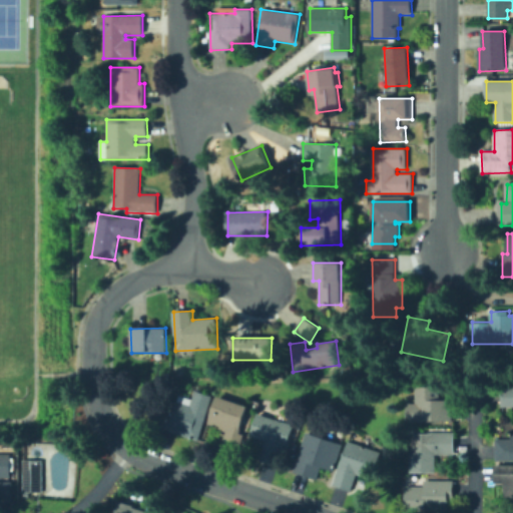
[(339,377),(338,367),(347,366),(348,376),(339,377)]
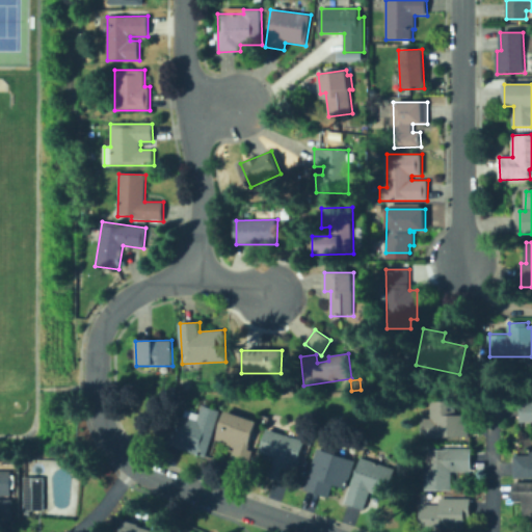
[(470,415),(470,437),(422,437),(422,419),(432,419),(431,402),(455,402),(455,415),(470,415)]
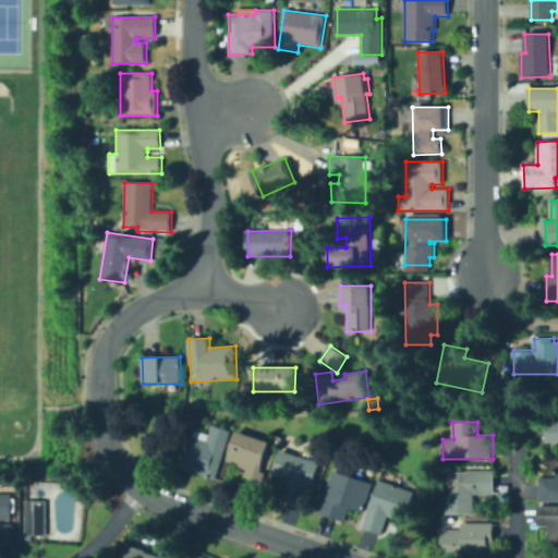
[(557,443),(545,443),(545,422),(557,422),(557,443)]
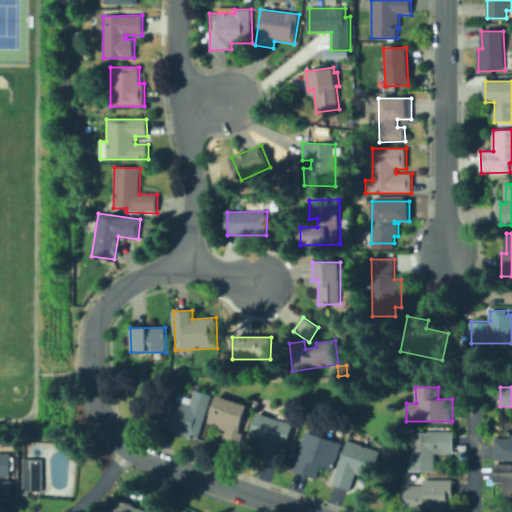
[(214,396),(199,441),(160,428),(170,398),(178,401),(180,395),(192,399),(195,390),(214,396)]
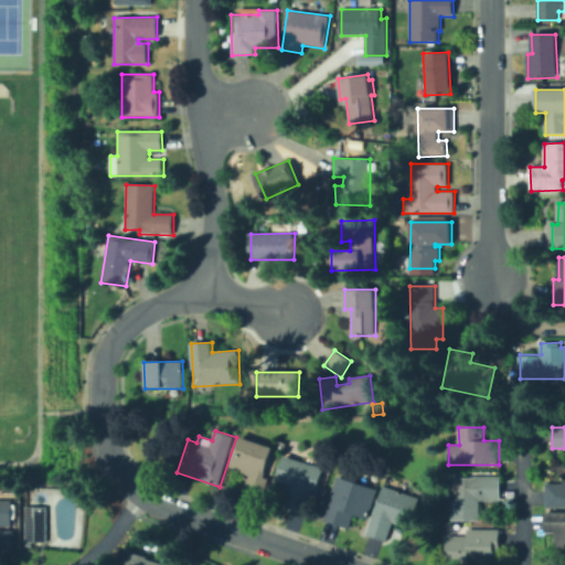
[(269,479),(263,500),(244,493),(249,476),(242,473),(243,471),(230,467),(240,437),(274,448),(265,473),(264,478),(269,479)]
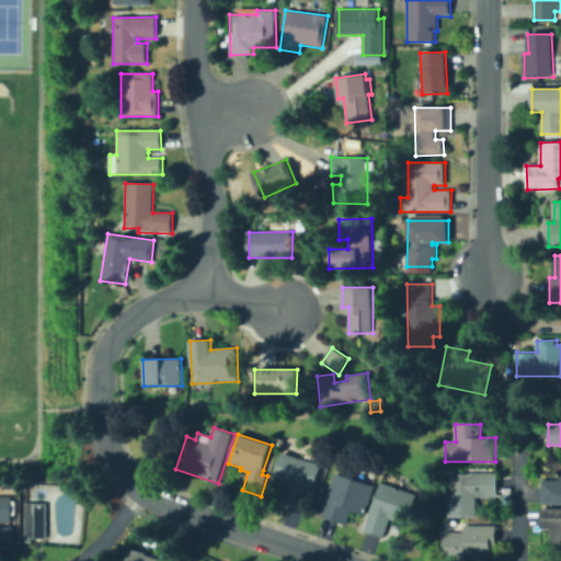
[(316,485),(308,512),(283,503),(290,482),(274,478),(283,453),(322,466),(316,485)]
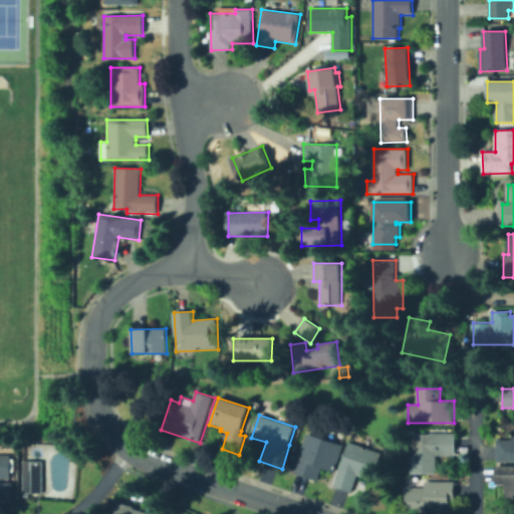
[(513,462),(513,463),(513,459),(497,460),(497,441),(513,441),(512,431),(513,431),(513,462)]
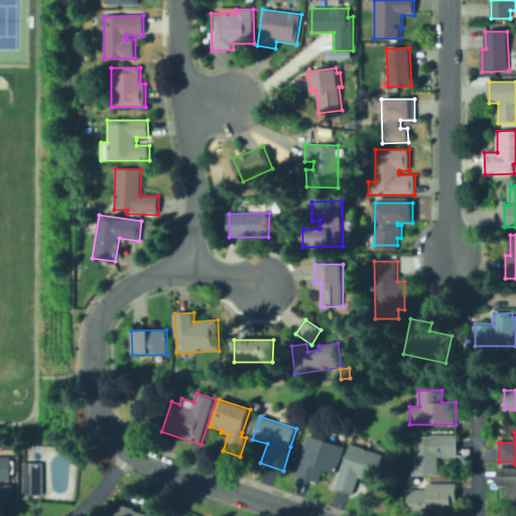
[(345,447),(336,475),(323,470),(318,483),(295,476),(308,435),(345,447)]
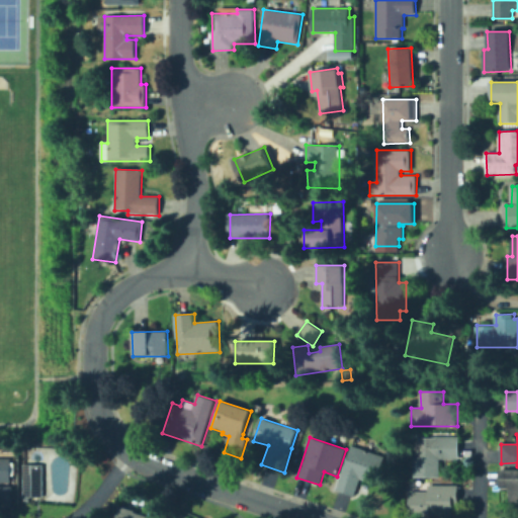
[(458,437),(458,459),(439,459),(440,478),(414,478),(414,438),(436,438),(436,437),(458,437)]
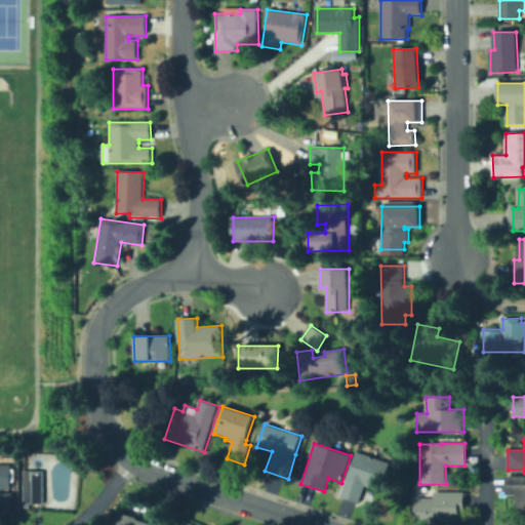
[(390,463),(380,491),(366,486),(359,503),(340,496),(357,452),(390,463)]
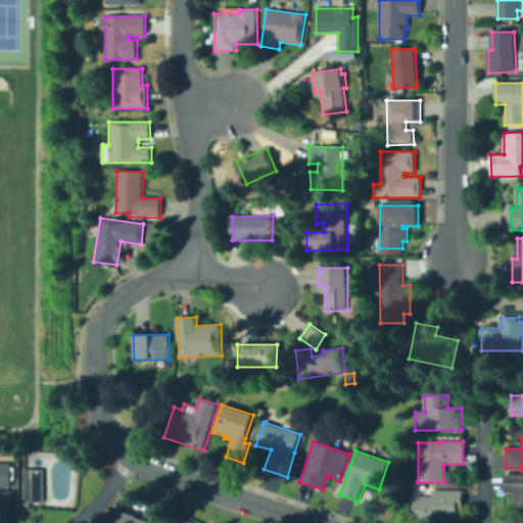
[(0,463),(11,463),(11,487),(0,487),(0,491),(13,491),(13,513),(0,513),(0,463)]
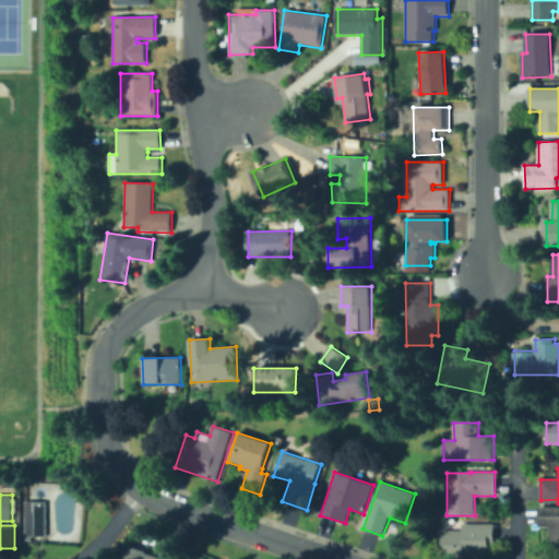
[(25,501),(47,501),(47,537),(25,537),(25,501)]
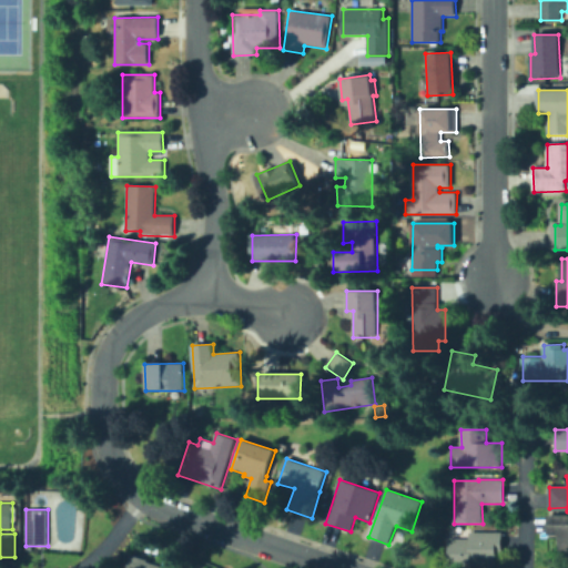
[(567,515),(567,551),(558,551),(558,536),(549,535),(549,515),(567,515)]
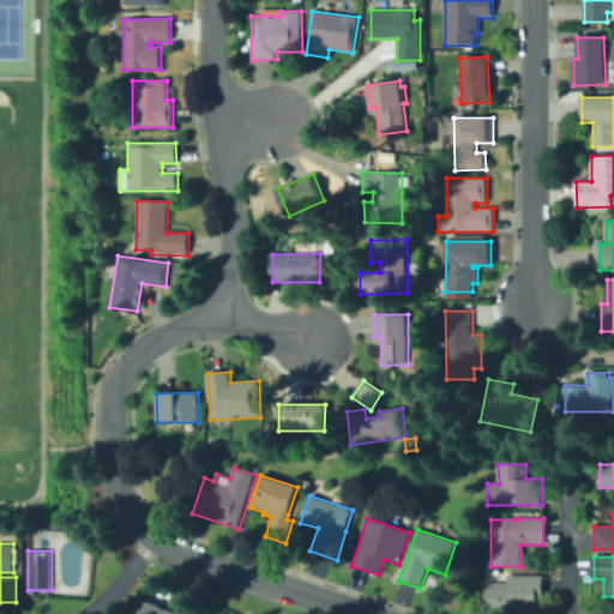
[(543,576),(543,600),(537,600),(537,612),(512,613),(486,613),(486,582),(507,582),(507,576),(543,576)]
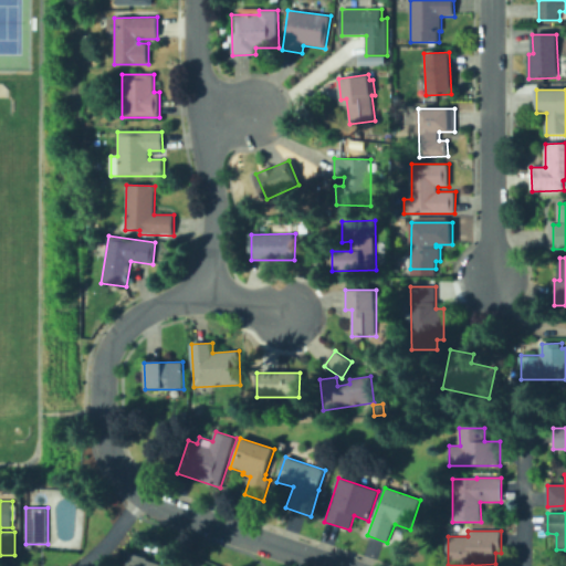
[(165,565),(128,565),(133,555),(165,565)]
